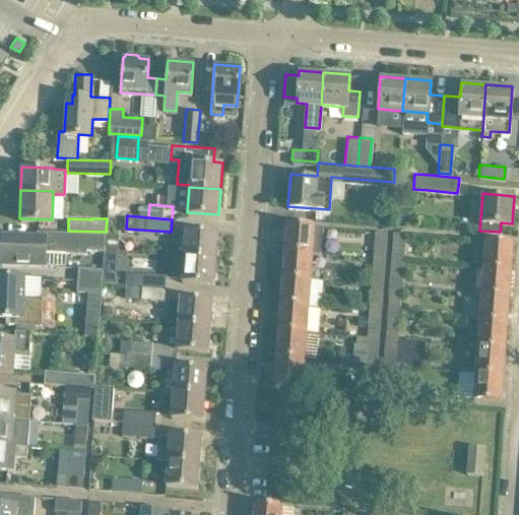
[(286,221),(284,249),(312,251),(314,223),(286,221)]
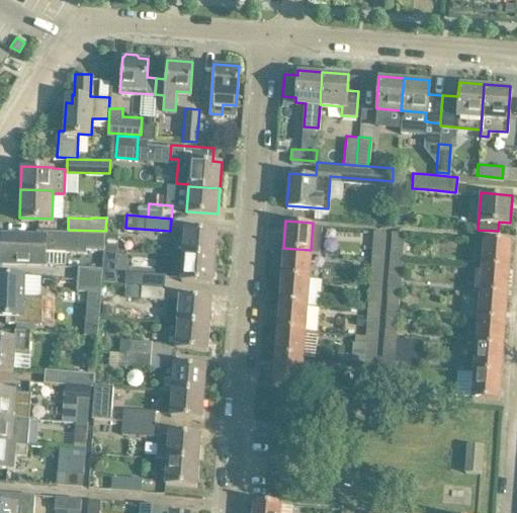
[(213,256),(216,230),(185,227),(183,252),(183,254),(213,256)]
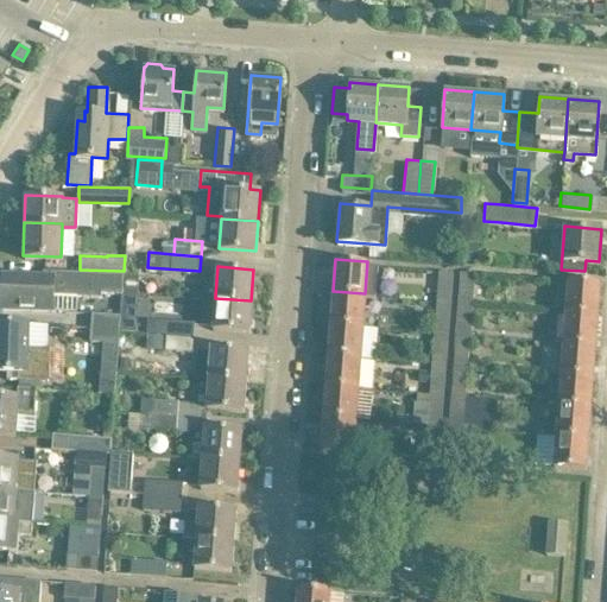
[(437,267),(435,298),(449,299),(451,268),(437,267)]
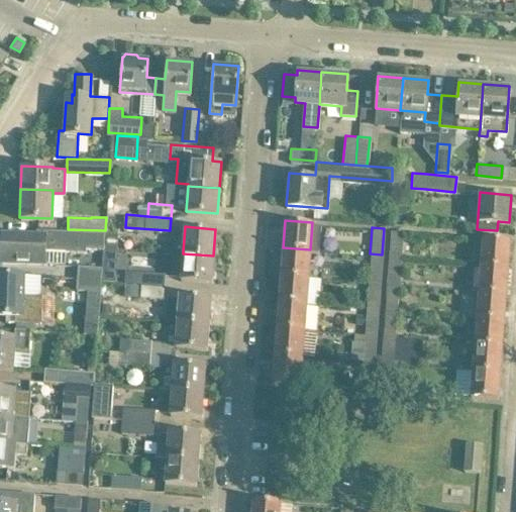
[(105,230),(68,229),(36,228),(36,232),(2,231),(1,261),(44,262),(44,249),(85,250),(85,246),(104,247),(105,230)]
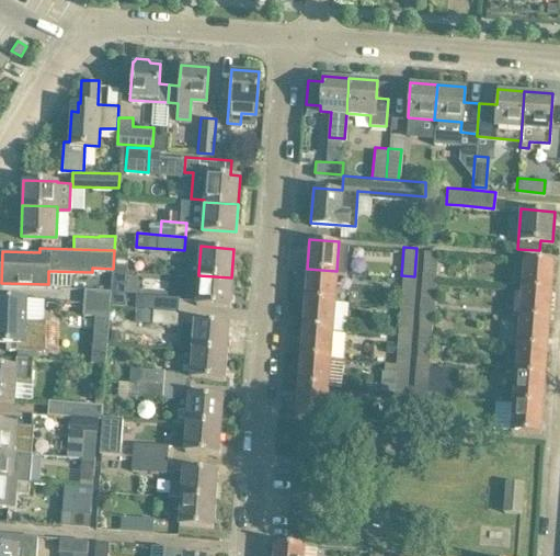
[(424,249),(422,278),(434,279),(436,250),(424,249)]
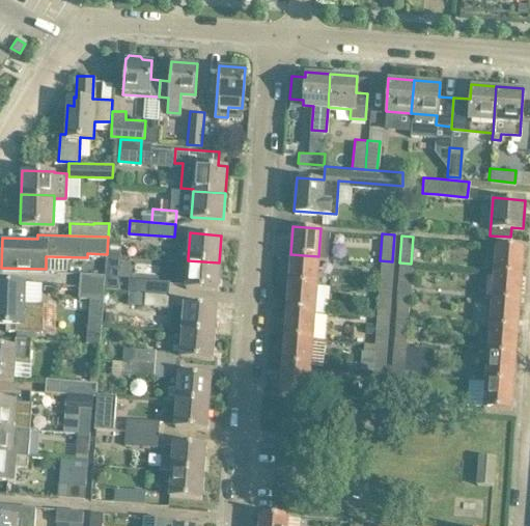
[(522,273),(524,246),(496,244),(494,271),(522,273)]
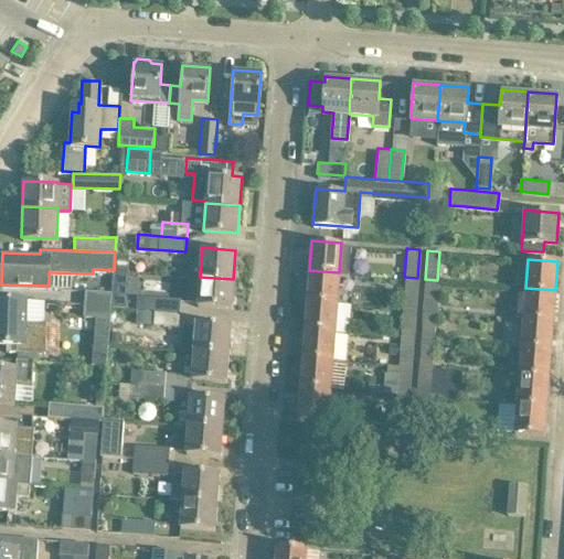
[(337,301),(339,272),(309,270),(307,299),(337,301)]
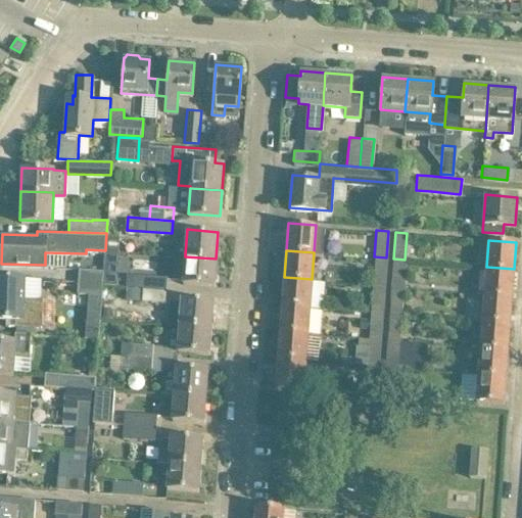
[(214,284),(216,259),(185,256),(185,254),(174,254),(172,277),(183,278),(183,281),(214,284)]
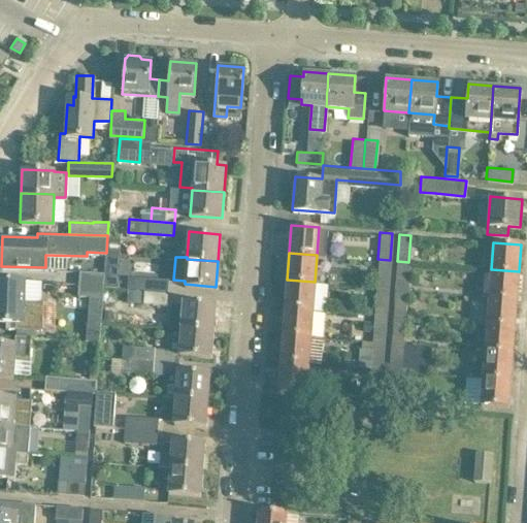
[(388,287),(390,260),(377,259),(375,287),(388,287)]
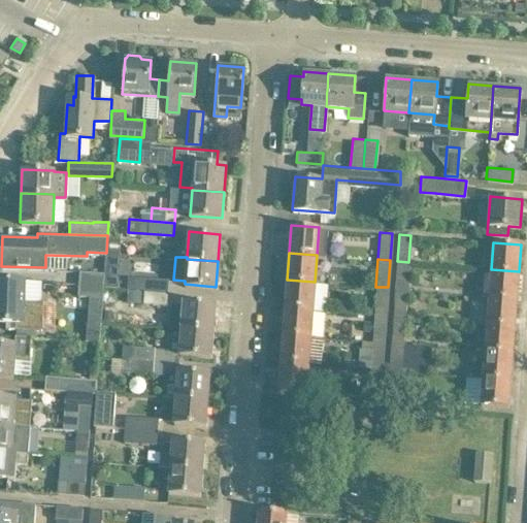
[(406,289),(408,262),(397,261),(395,288),(406,289)]
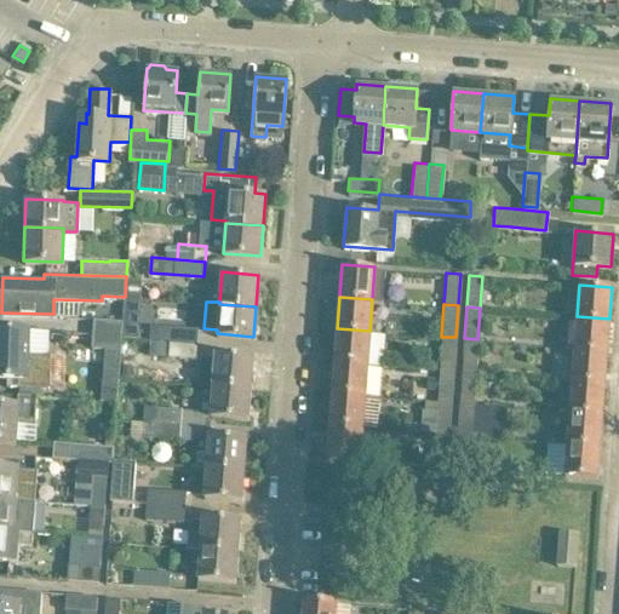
[(607,350),(609,319),(577,316),(574,348),(607,350)]
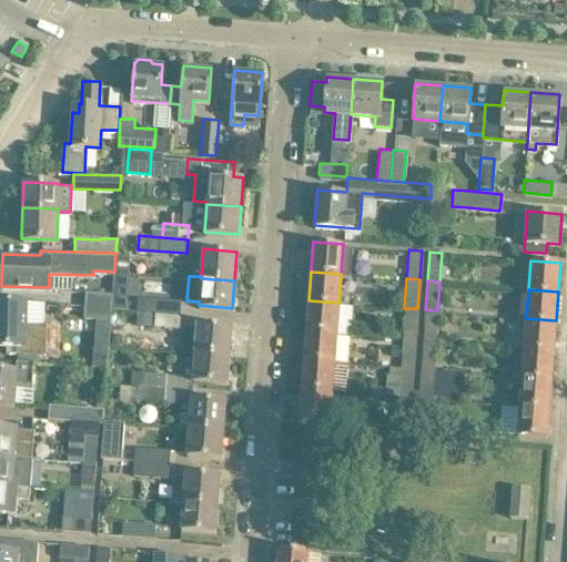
[(85,290),(84,304),(110,306),(112,293),(85,290)]
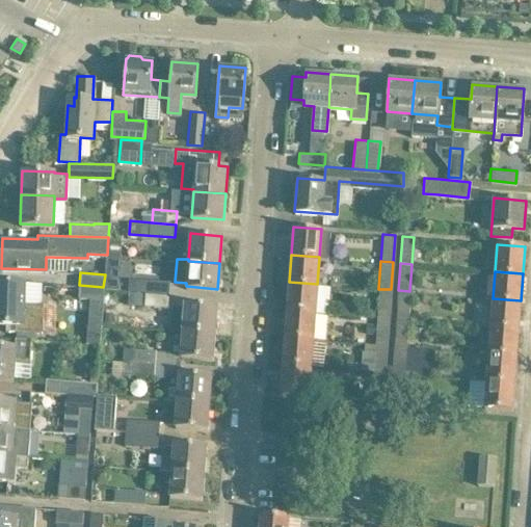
[(168,293),(169,281),(137,278),(136,290),(144,291),(168,293)]
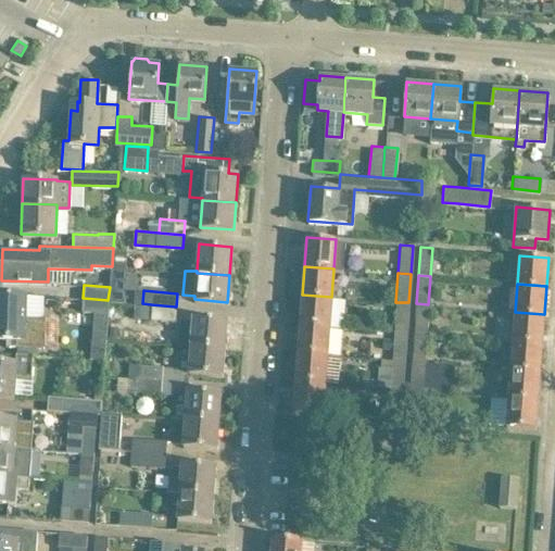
[(38,316),(38,293),(0,291),(0,337),(8,338),(8,345),(43,346),(45,316),(38,316)]
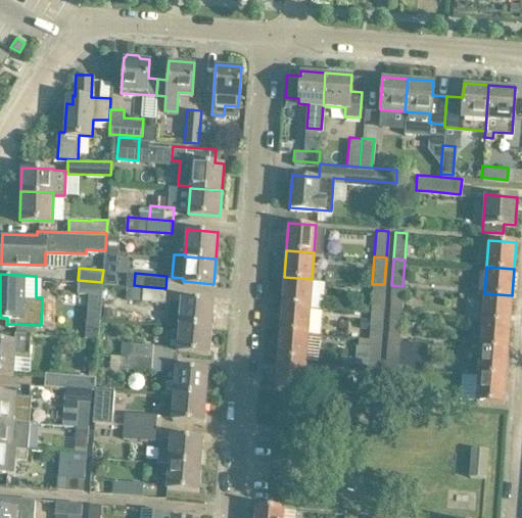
[(310,305),(312,279),(284,277),(282,303),(310,305)]
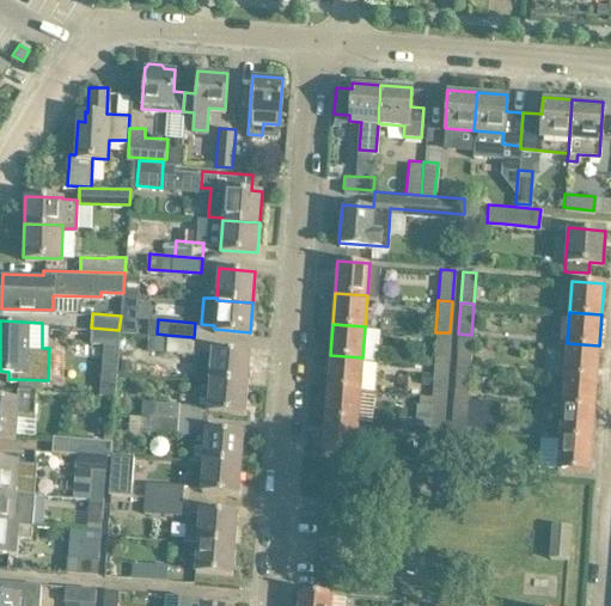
[(117,344),(118,330),(91,328),(89,341),(117,344)]
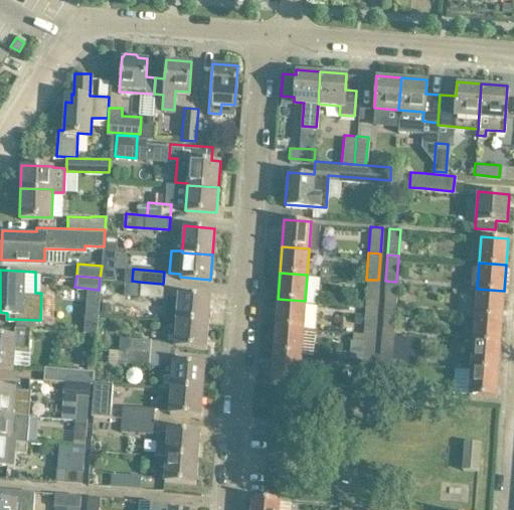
[(376,307),(378,280),(366,280),(364,306),(376,307)]
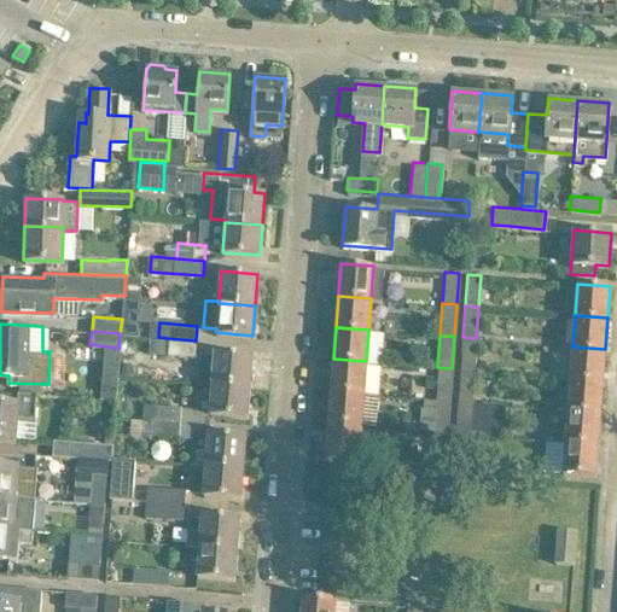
[(475,371),(476,338),(463,337),(460,369),(475,371)]
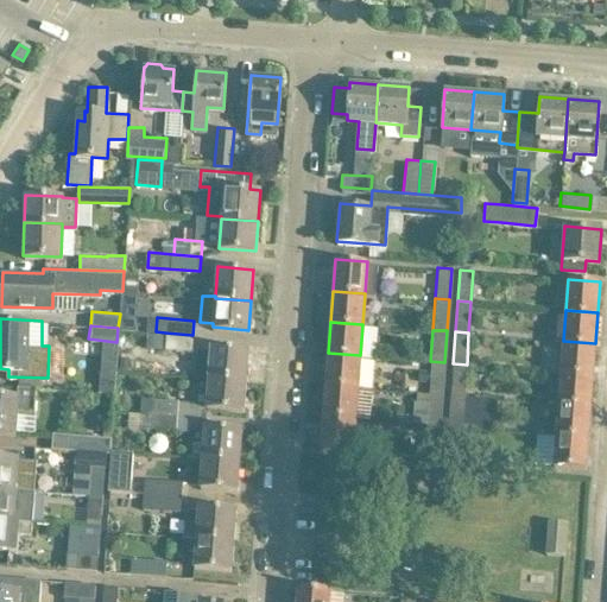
[(191,350),(193,335),(165,333),(164,348),(191,350)]
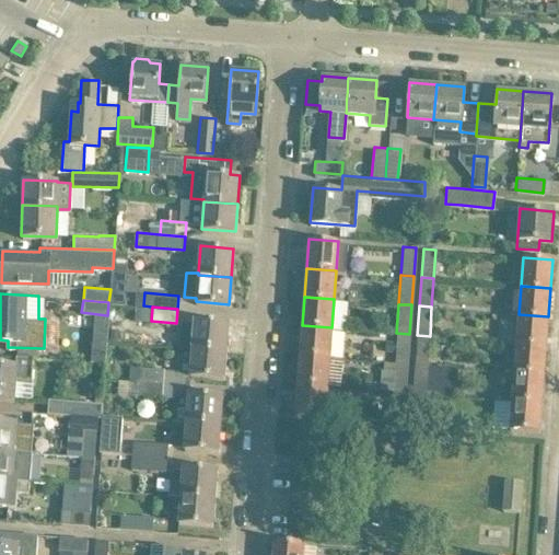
[(546,345),(548,316),(519,314),(516,343),(546,345)]
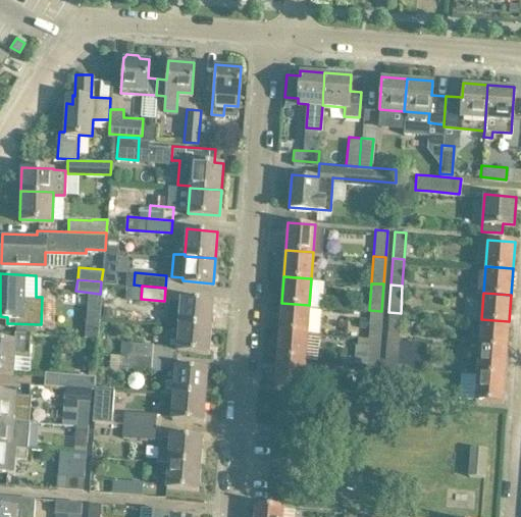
[(104,322),(103,296),(94,296),(94,322),(104,322)]
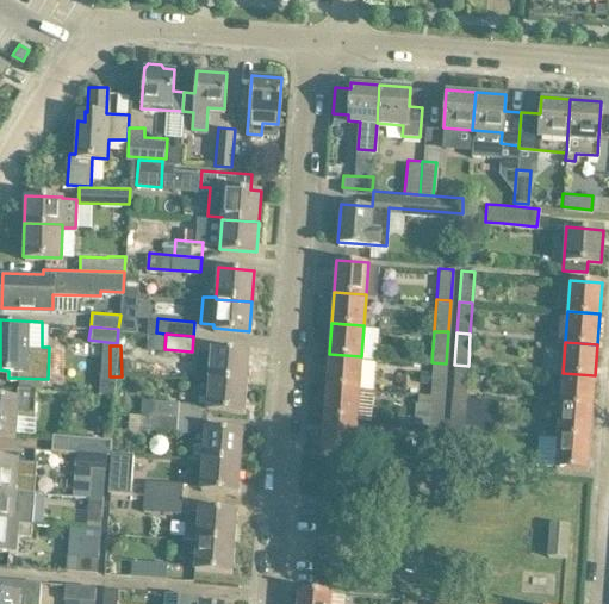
[(246,379),(248,350),(211,347),(211,350),(199,349),(197,377),(209,378),(209,377),(246,379)]
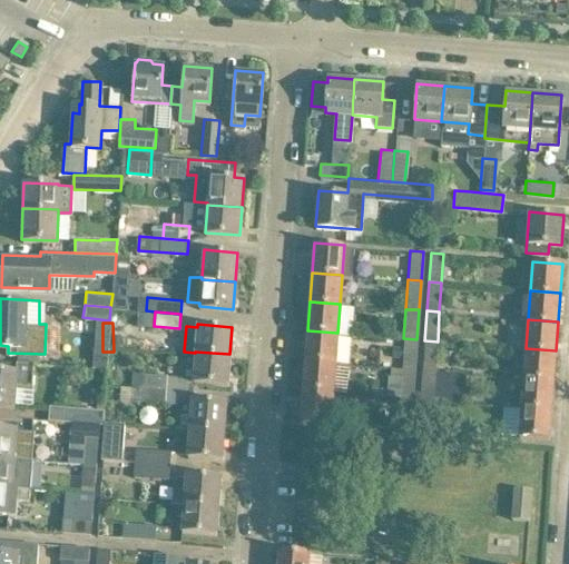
[(335,362),(337,333),(307,330),(305,359),(335,362)]
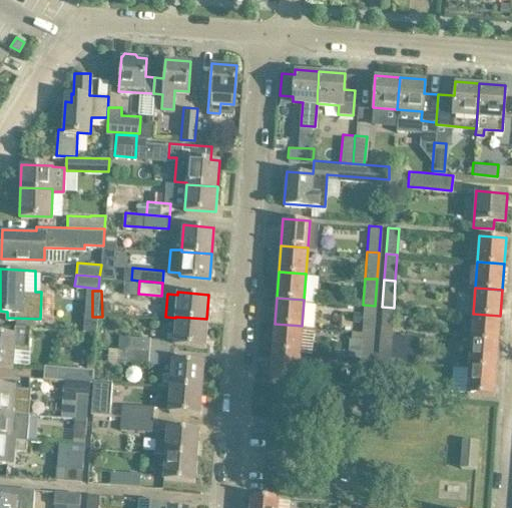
[(373,332),(375,306),(363,305),(361,331),(373,332)]
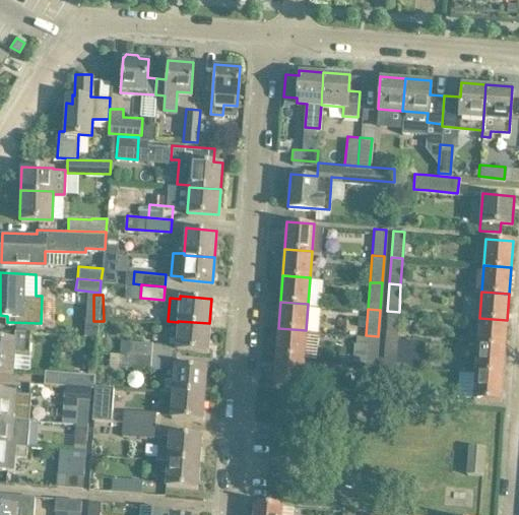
[(397,338),(399,312),(387,311),(385,337),(397,338)]
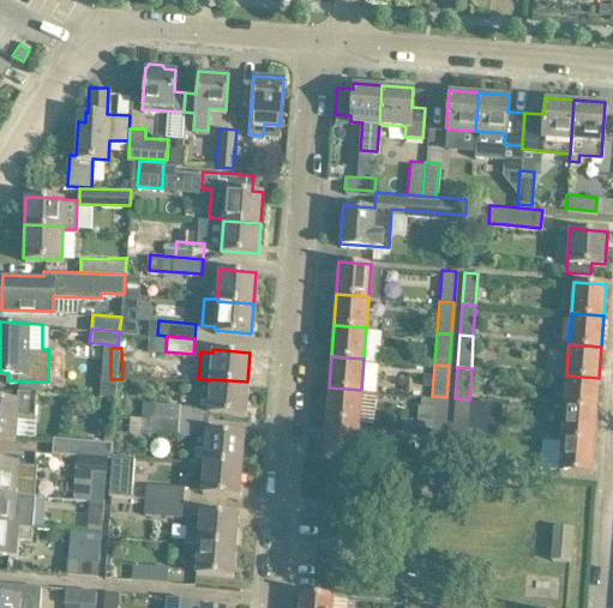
[(596,409),(599,378),(566,375),(564,407),(596,409)]
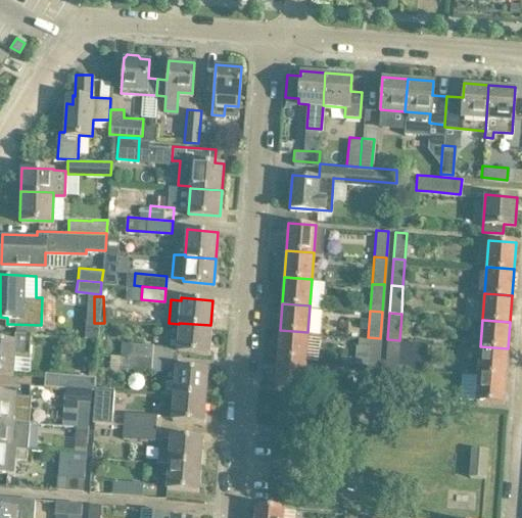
[(164,348),(177,349),(208,352),(210,325),(179,323),(179,324),(178,338),(165,337),(164,345),(164,348)]
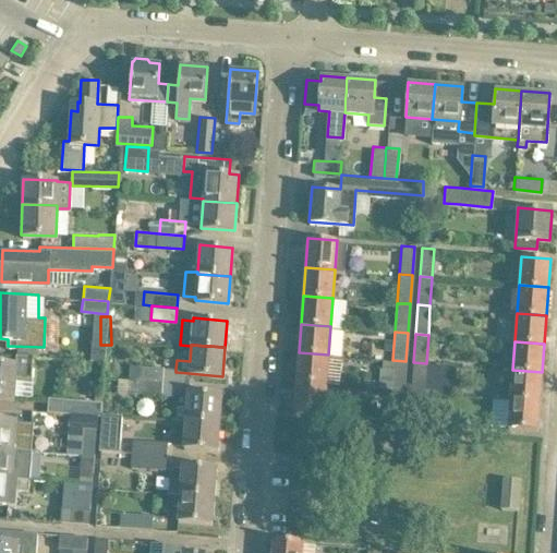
[(326,383),(328,355),(299,352),(297,381),(326,383)]
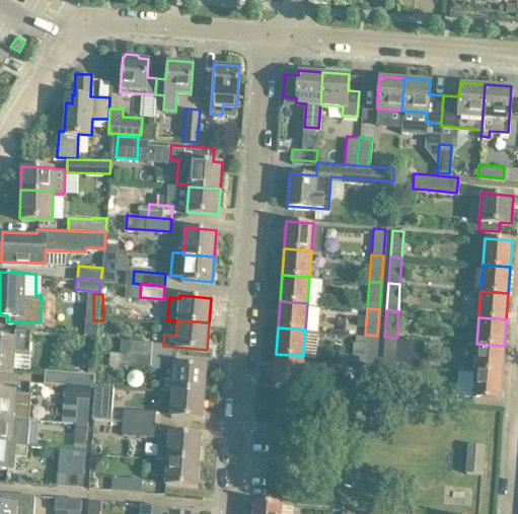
[(28,350),(29,329),(14,328),(14,337),(0,336),(0,368),(12,369),(14,349),(28,350)]
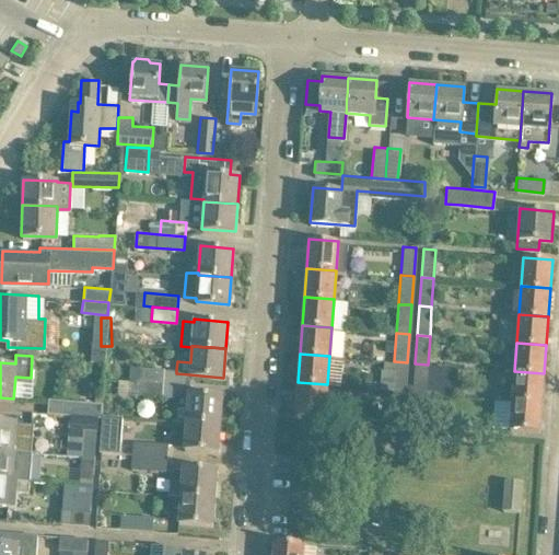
[(405,391),(407,362),(394,361),(392,390),(405,391)]
